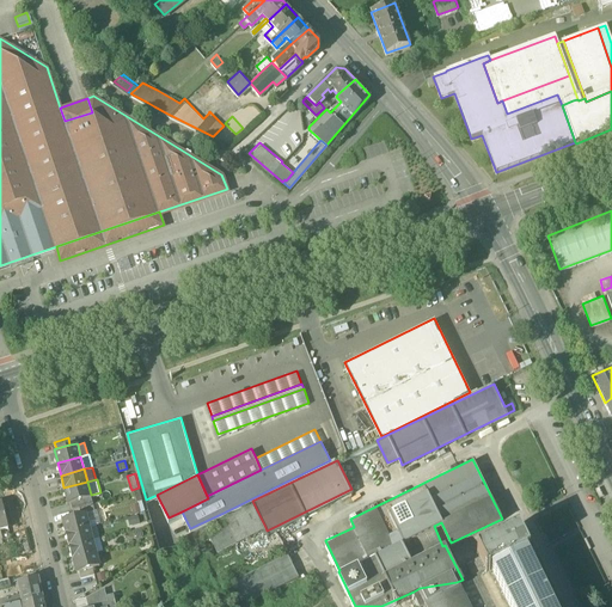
[(91,495),(87,482),(63,488),(65,488),(68,501),(71,500),(91,495)]
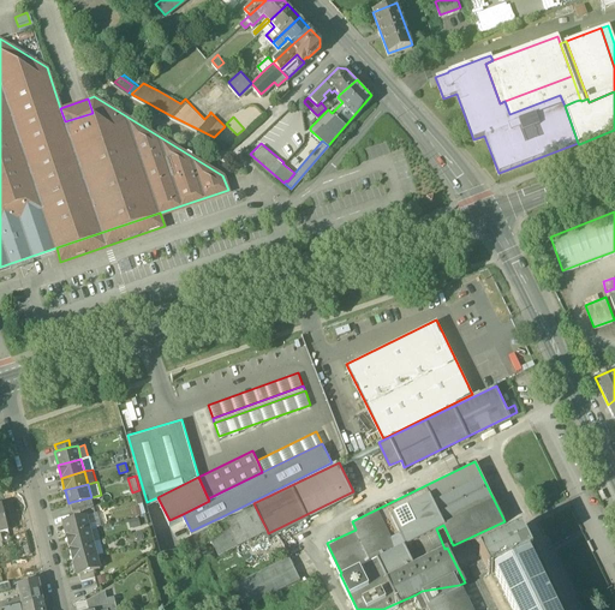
[(72,509),(79,508),(94,504),(91,497),(71,502),(72,509)]
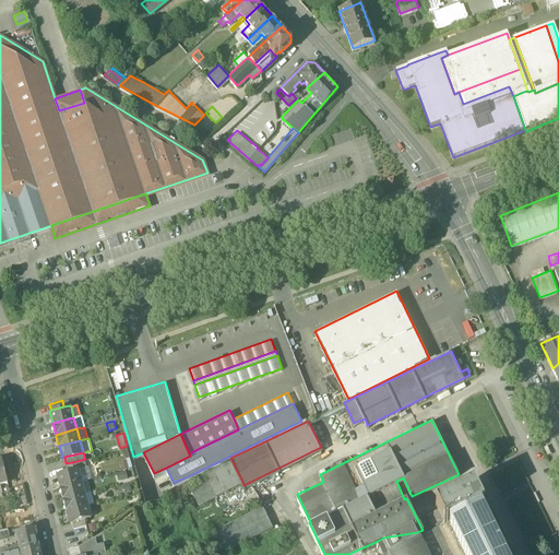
[(16,453),(2,457),(8,480),(22,475),(16,453)]
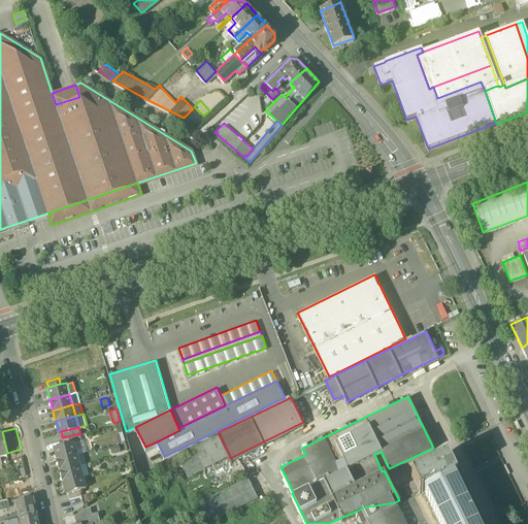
[(120,432),(112,434),(114,441),(121,439),(120,432)]
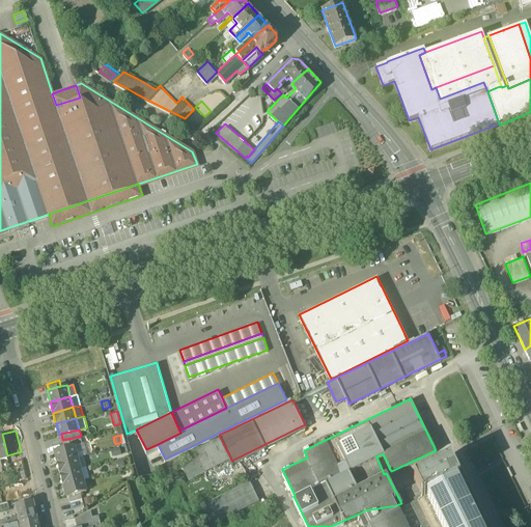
[(186,478),(230,458),(219,435),(205,442),(195,446),(198,452),(177,462),(186,478)]
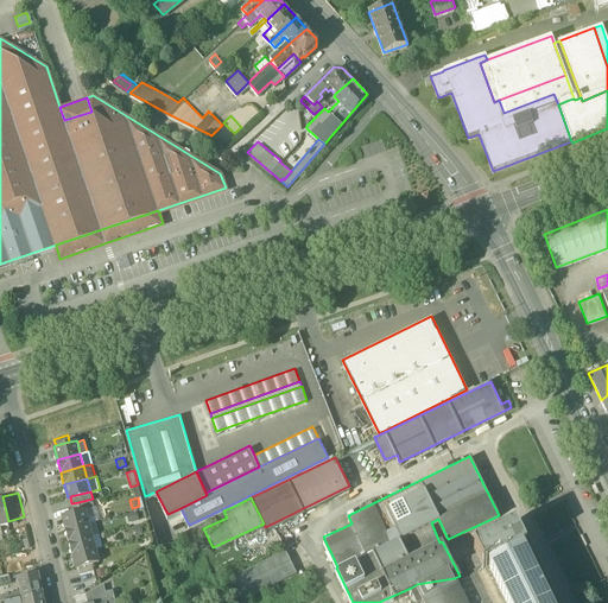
[(94,505),(93,499),(78,502),(81,509),(84,508),(94,505)]
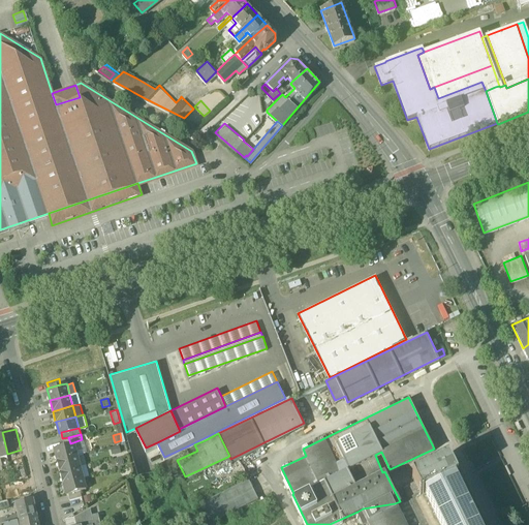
[(84,439),(82,439),(73,442),(76,453),(83,452),(87,451),(84,439)]
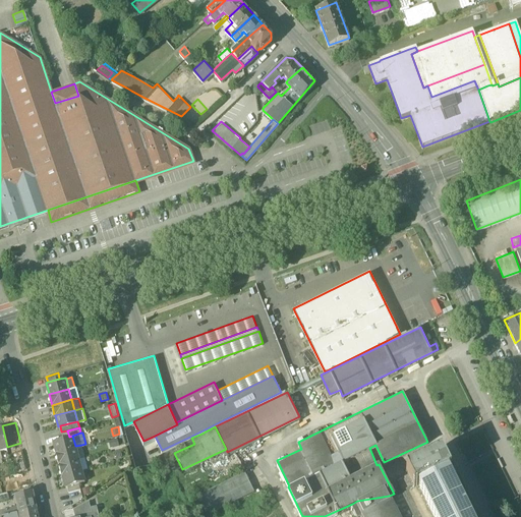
[(56,451),(56,452),(75,446),(72,436),(69,437),(53,441),(56,451)]
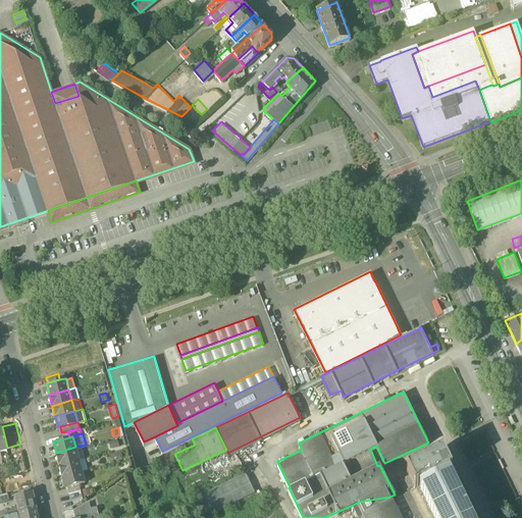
[(117,437),(108,439),(110,447),(119,445),(117,437)]
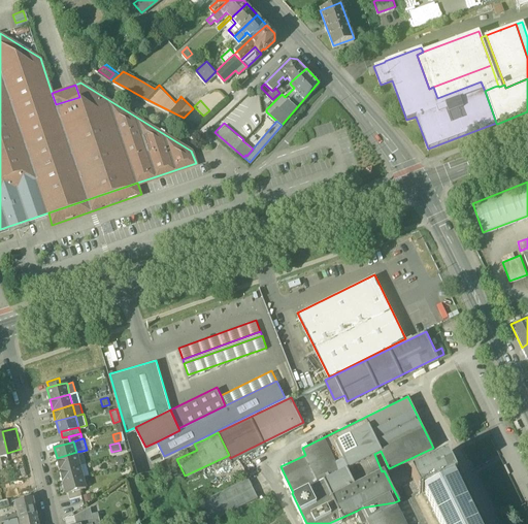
[(195,448),(193,443),(164,456),(155,460),(158,466),(195,448)]
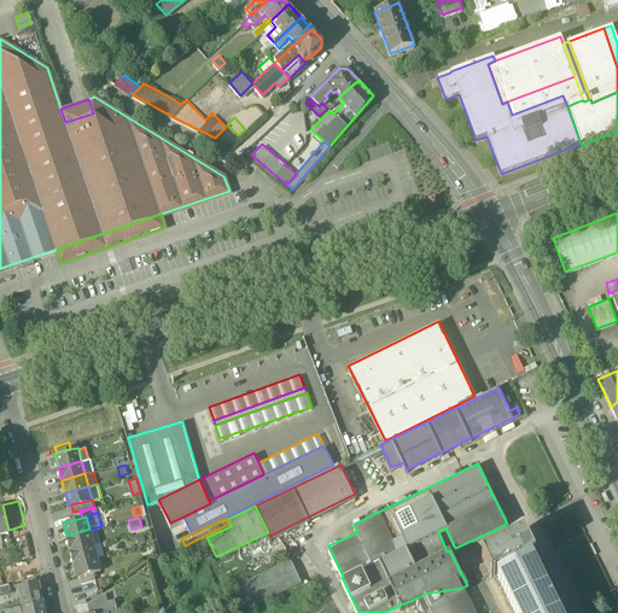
[(100,539),(97,527),(89,529),(93,542),(100,539)]
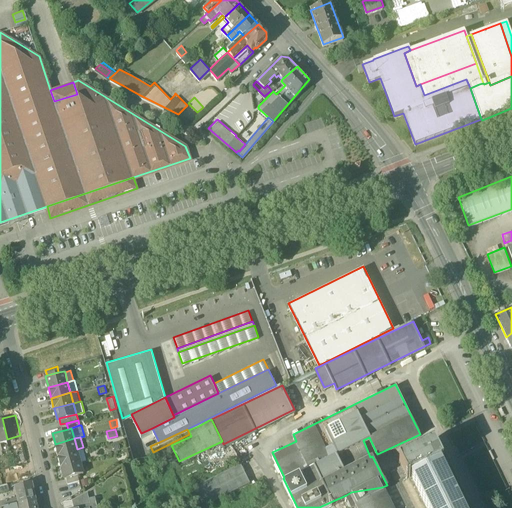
[(55,444),(58,454),(77,449),(74,438),(55,444)]
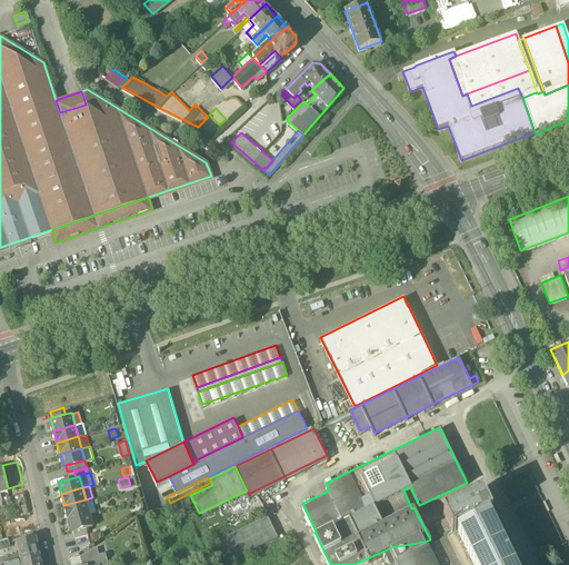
[(131,488),(123,491),(126,498),(133,496),(131,488)]
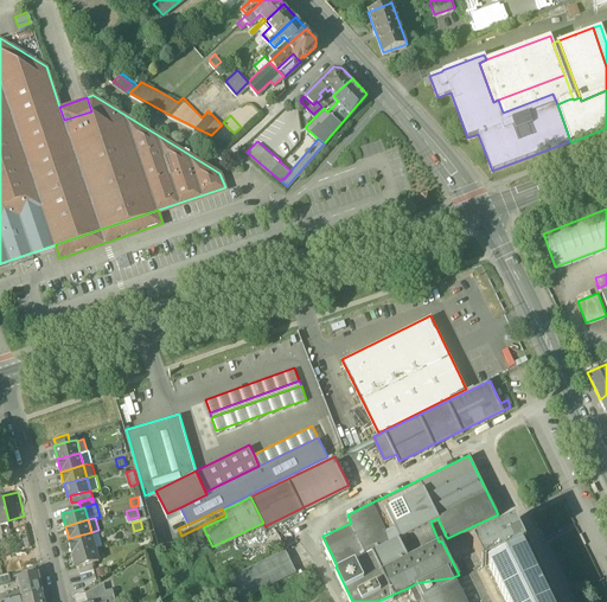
[(455,581),(453,577),(416,583),(410,587),(416,597),(421,595),(423,601),(549,601),(523,548),(525,546),(515,523),(473,544),(477,550),(484,565),(471,572),(455,581)]
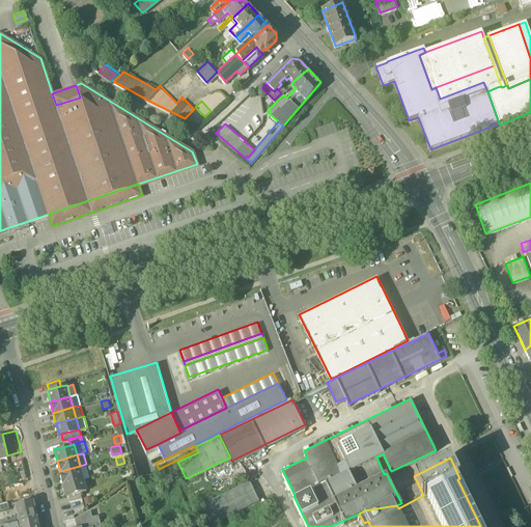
[(89,475),(86,464),(80,466),(83,477),(89,475)]
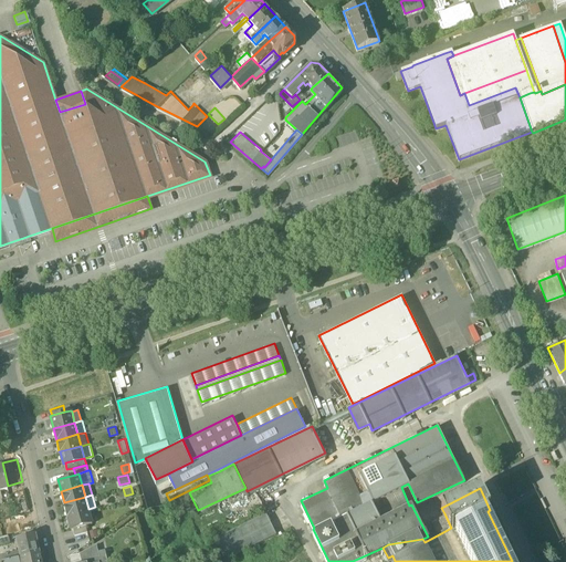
[(64,502),(67,514),(88,509),(85,497),(64,502)]
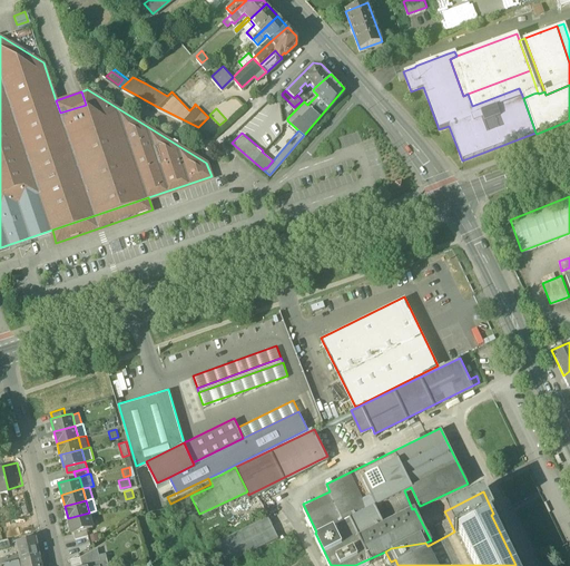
[(92,525),(89,513),(68,518),(71,530),(74,529),(86,526),(92,525)]
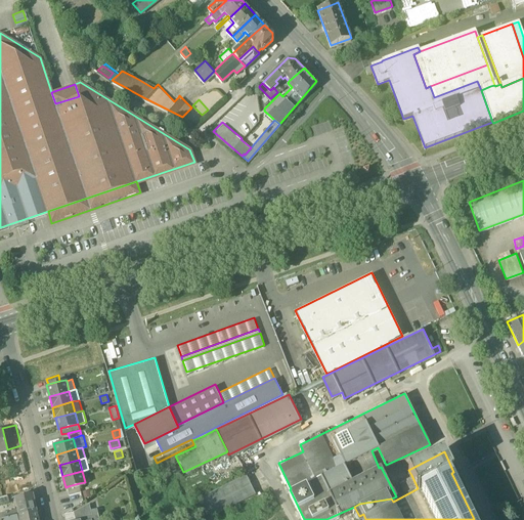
[(200,493),(208,513),(255,490),(247,471),(200,493)]
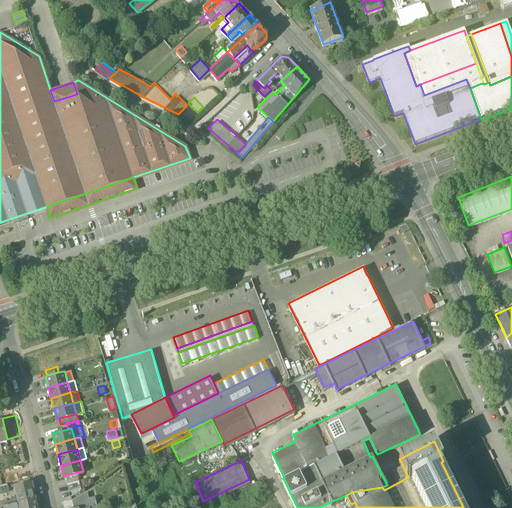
[(0,475),(2,481),(20,477),(16,462),(4,465),(6,473),(0,475)]
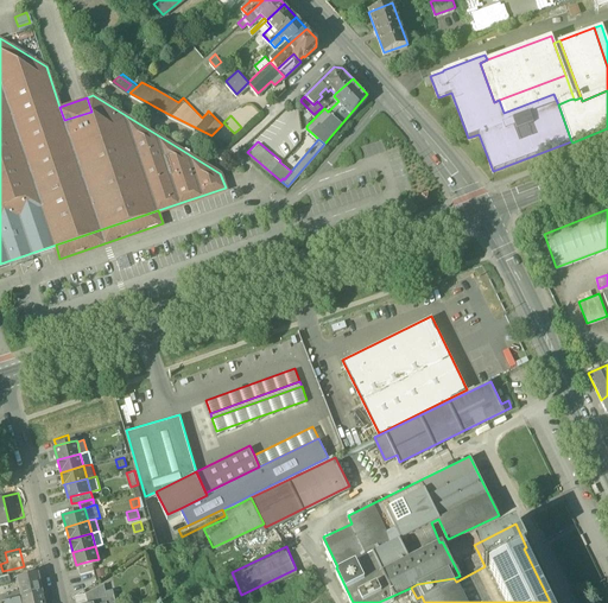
[(463,558),(472,573),(485,566),(477,551),(463,558)]
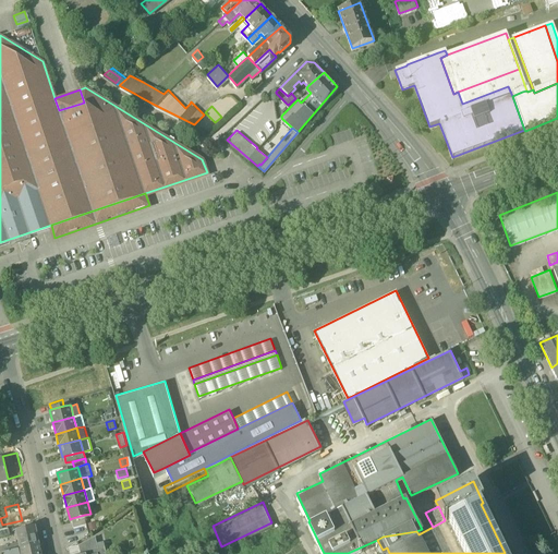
[(72,518),(73,525),(86,521),(84,515),(72,518)]
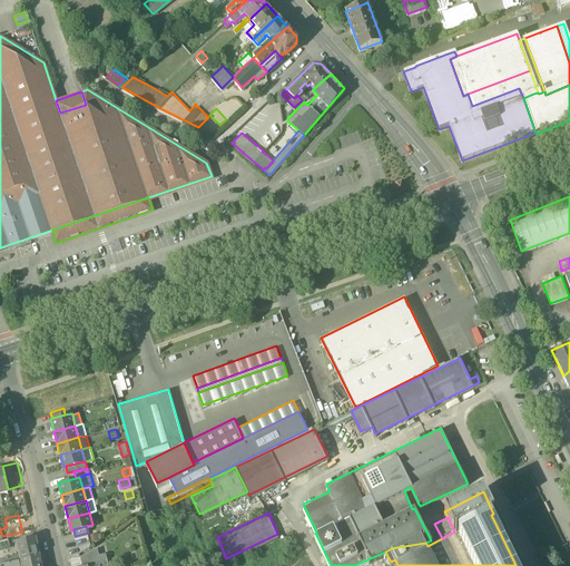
[(97,529),(89,532),(91,538),(99,537),(97,529)]
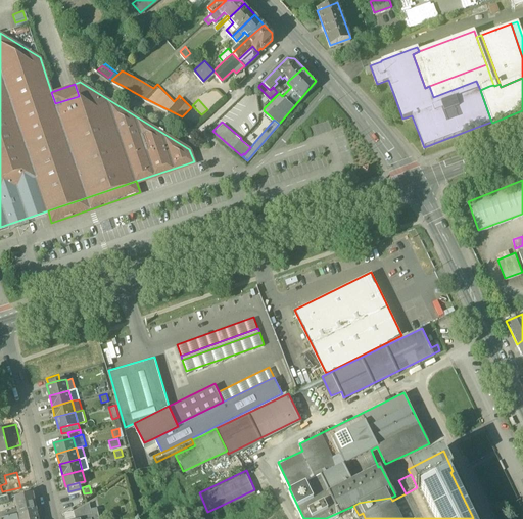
[(17,507),(19,513),(37,509),(33,490),(15,494),(17,507)]
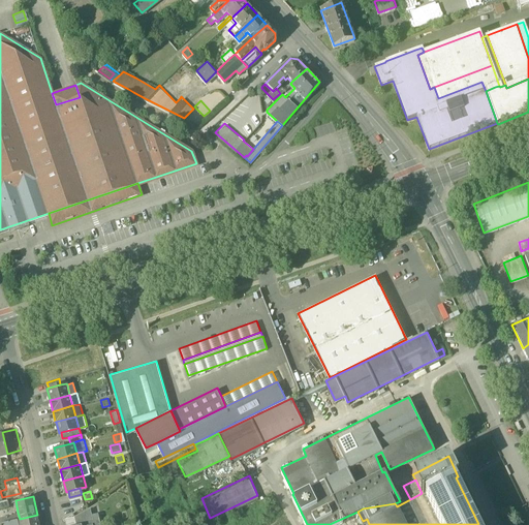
[(75,521),(76,524),(86,524),(87,524),(86,520),(93,518),(92,514),(90,507),(84,511),(86,516),(82,517),(83,519),(75,521)]
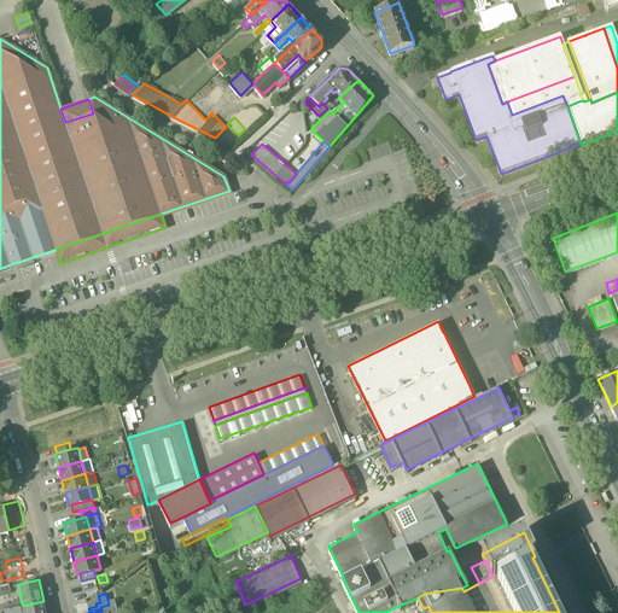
[(87,601),(88,608),(97,606),(95,603),(100,602),(98,596),(87,601)]
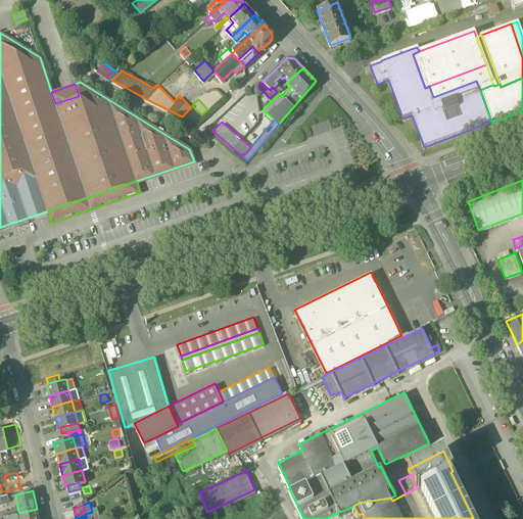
[(97,506),(91,508),(92,512),(93,517),(96,517),(96,518),(100,517),(97,506)]
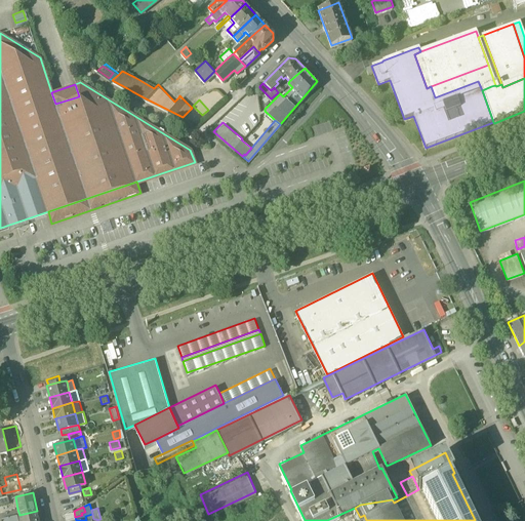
[(0,513),(1,518),(1,519),(14,516),(12,510),(0,512),(0,513)]
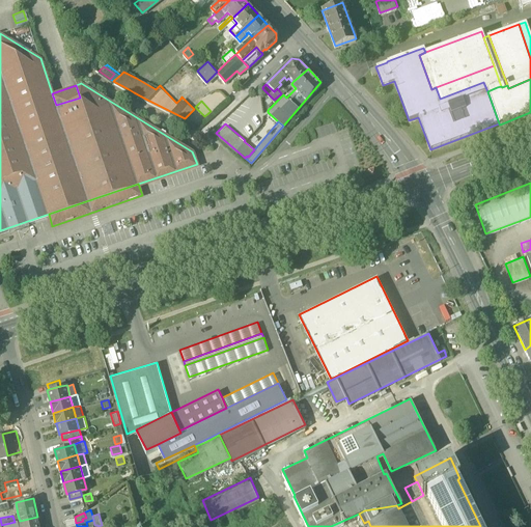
[(38,526),(37,517),(20,521),(20,526),(38,526)]
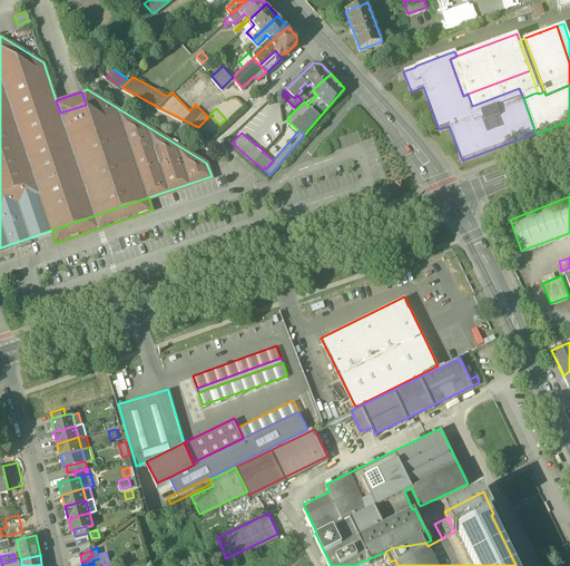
[(70,557),(71,565),(82,565),(81,562),(80,555),(70,557)]
